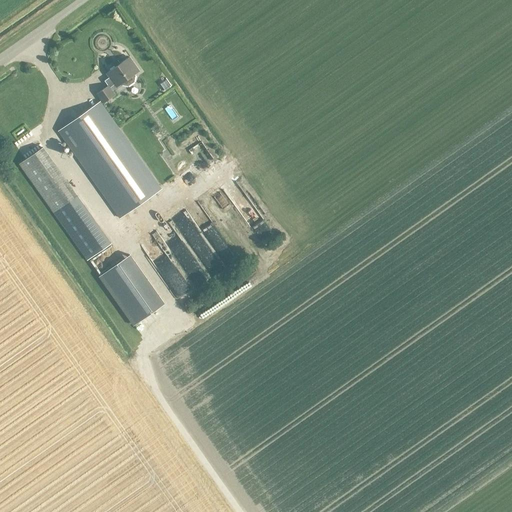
[(59,131),(120,218),(161,188),(102,104),(104,103),(115,95),(110,87),(115,84),(117,87),(122,84),(122,85),(128,86),(130,85),(129,84),(132,82),(133,83),(134,82),(136,76),(135,74),(140,71),(129,57),(120,63),(118,60),(117,61),(118,62),(115,64),(116,66),(107,73),(110,77),(105,80),(108,85),(97,93),(102,101),(101,102),(100,102),(59,131)]
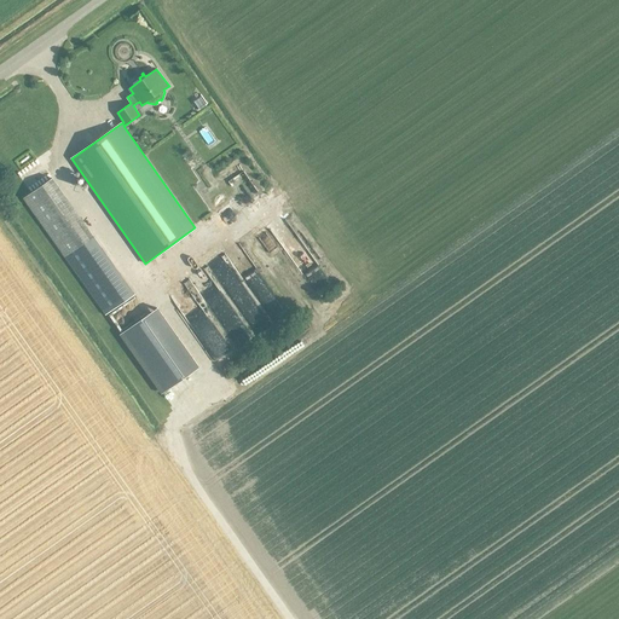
[(106,314),(134,294),(52,178),(24,198),(106,314)]
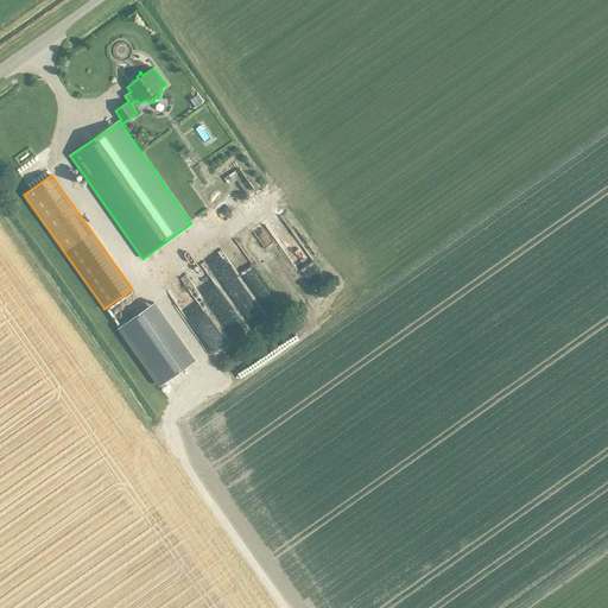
[(271,226),(301,273),(305,270),(312,280),(322,273),(285,216),(271,226)]
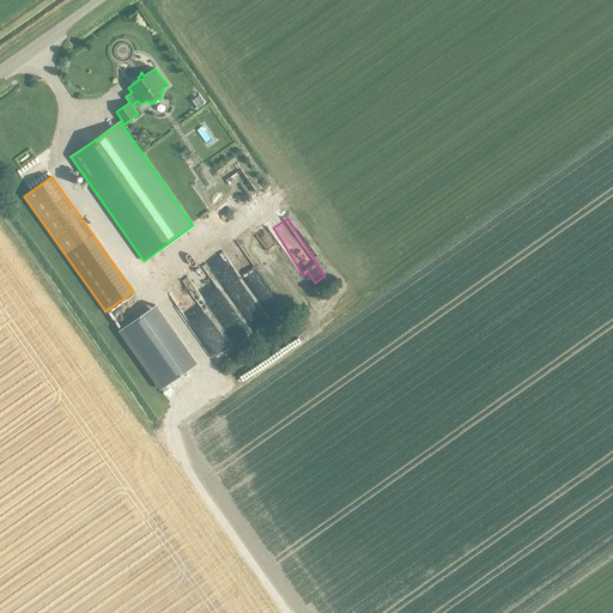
[(246,274),(248,284),(261,280),(259,271),(246,274)]
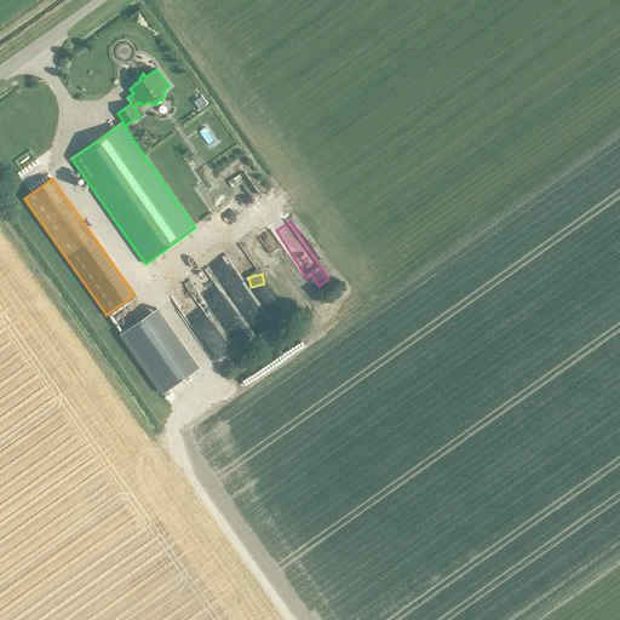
[(121,334),(162,394),(199,368),(156,309),(121,334)]
